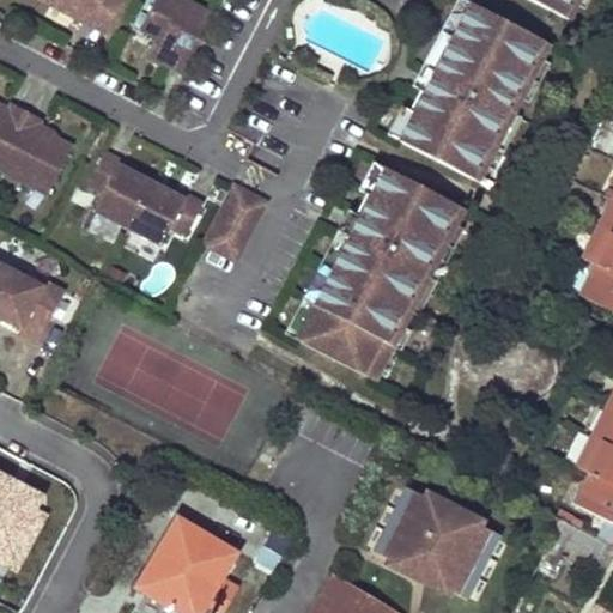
[(42,0),(86,22),(109,32),(125,0),(42,0)]
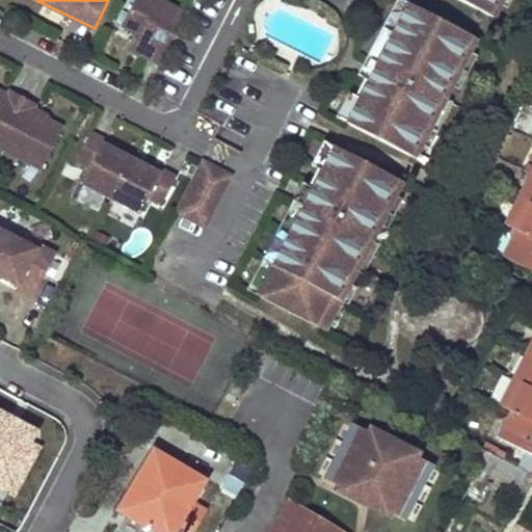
[(186,12),(162,0),(136,0),(123,26),(140,35),(132,51),(159,64),(186,12)]
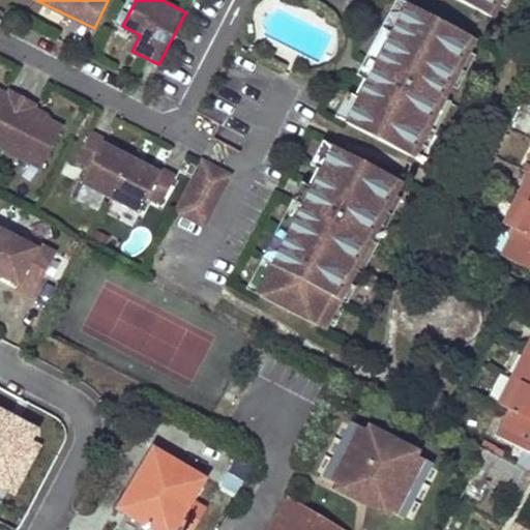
[(497,0),(459,0),(490,17),(497,0)]
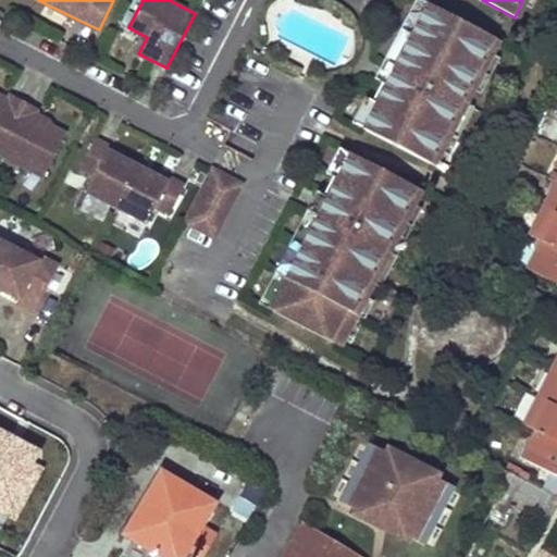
[(499,41),(425,3),(361,127),(435,165),(499,41)]
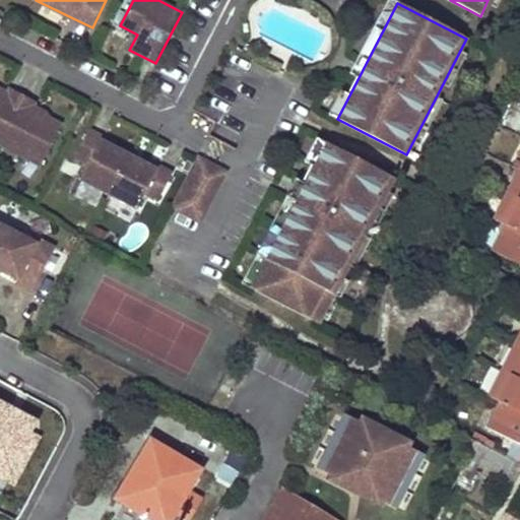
[(0,93),(0,137),(22,95),(8,88),(4,96),(0,93)]
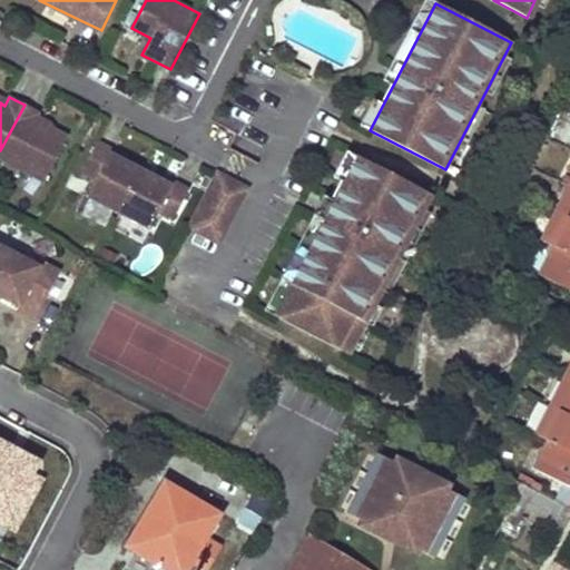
[(51,129),(33,120),(38,111),(25,105),(0,150),(0,156),(43,179),(66,137),(51,129)]
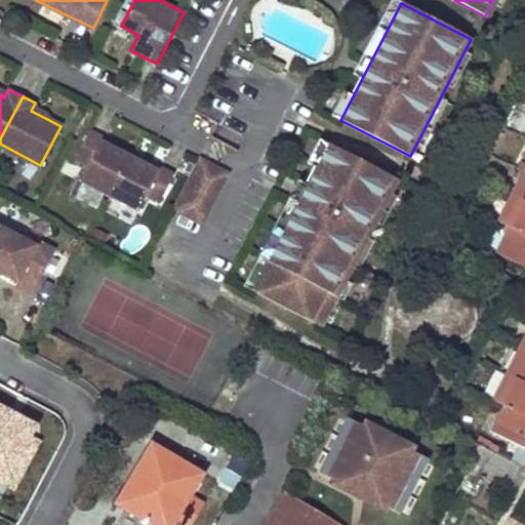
[(46,109),(35,103),(31,111),(47,119),(46,109)]
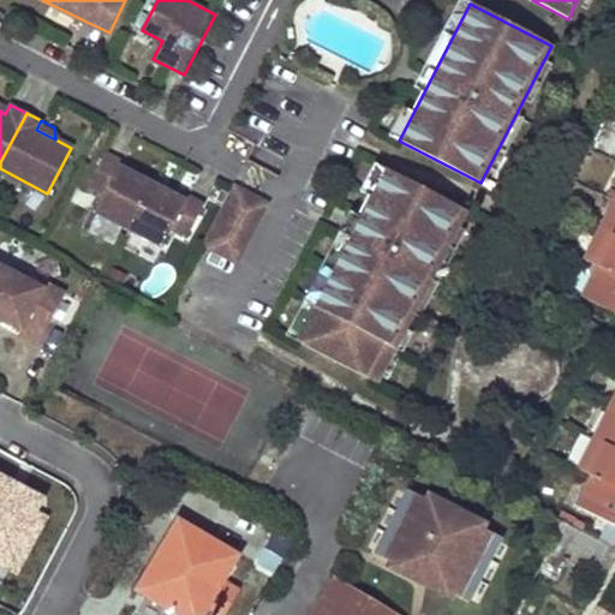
[(133,177),(118,168),(120,162),(105,154),(88,184),(105,192),(95,212),(109,219),(113,213),(131,222),(148,191),(150,186),(133,177)]
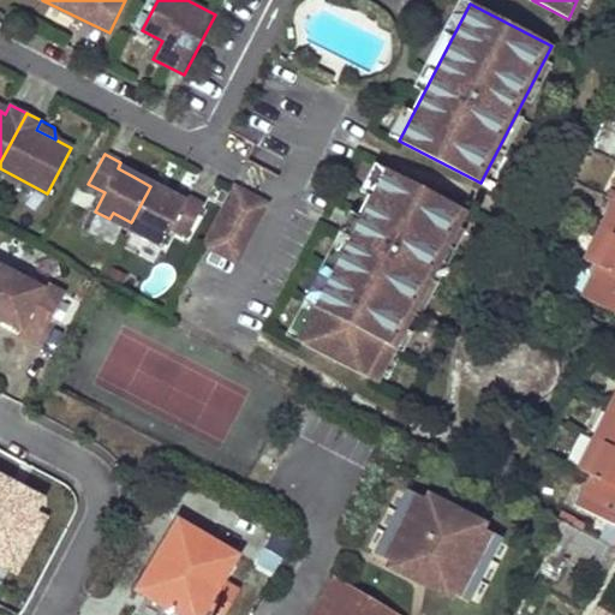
[(136,171),(120,162),(118,168),(133,177),(136,171)]
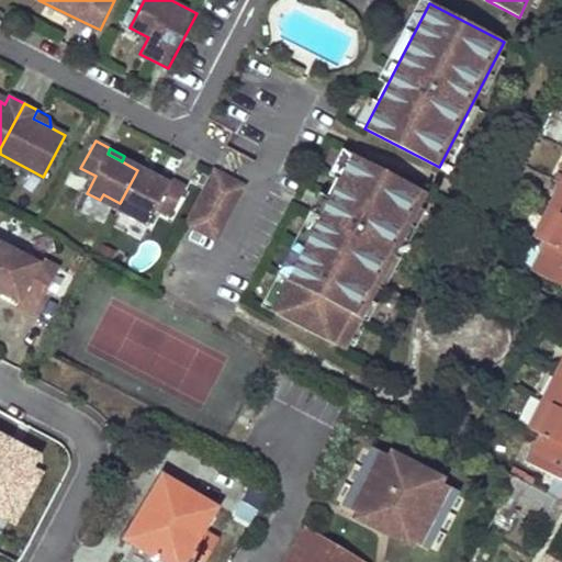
[(427,191),(352,153),(271,312),(345,350),(427,191)]
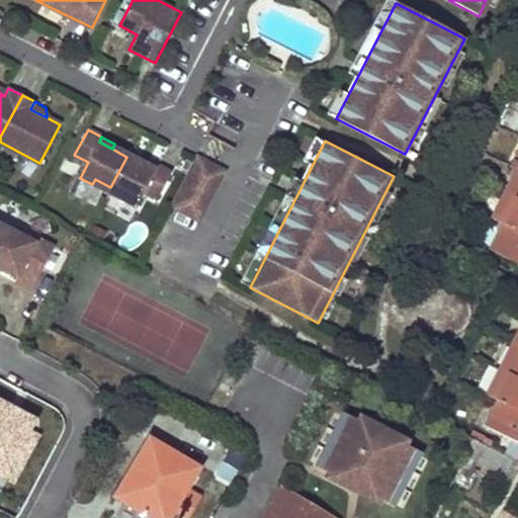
[(139,163),(126,157),(124,161),(136,167),(139,163)]
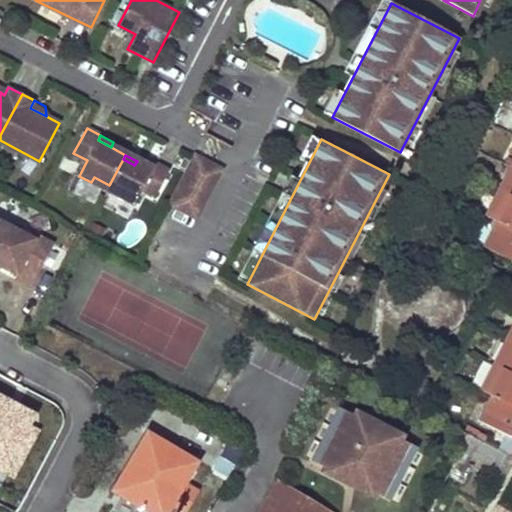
[(190,214),(214,167),(192,156),(168,202),(190,214)]
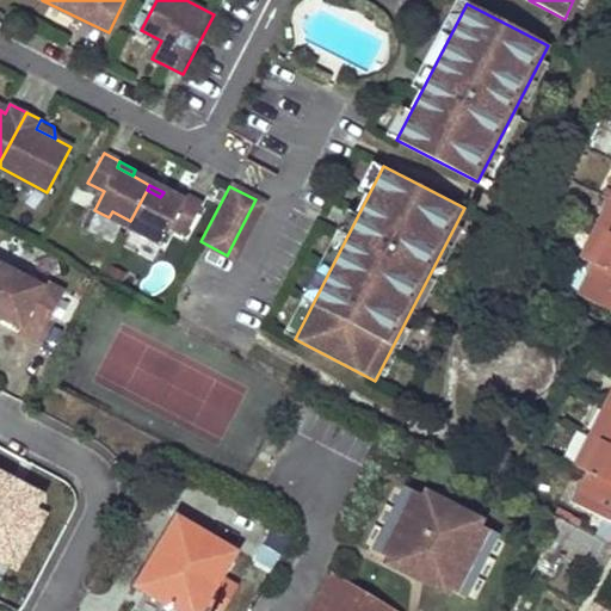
[(184,196),(167,187),(165,193),(180,202),(184,196)]
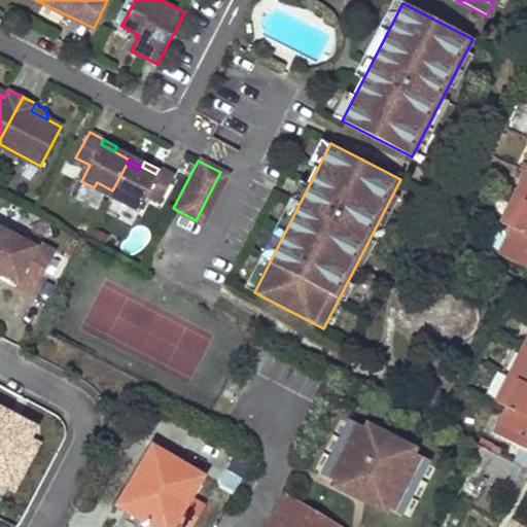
[(142,167),(141,166),(138,170),(127,164),(112,190),(110,197),(139,212),(147,196),(160,203),(174,177),(159,169),(155,174),(142,167)]
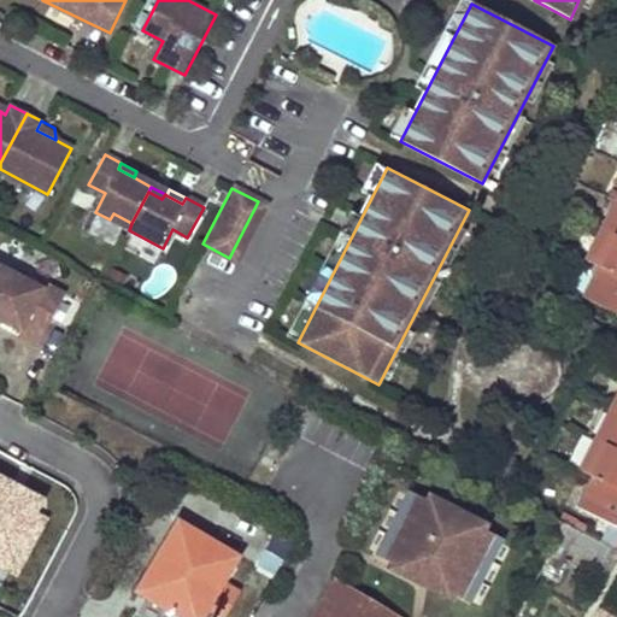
[(22,193),(17,209),(41,216),(46,200),(22,193)]
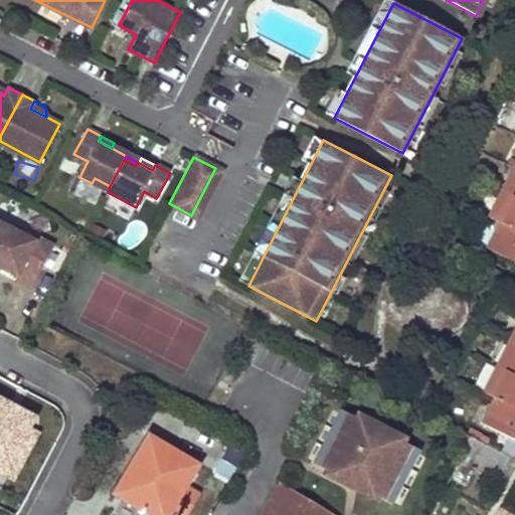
[(501,224),(493,242),(481,237),(478,244),(514,263),(514,169),(491,218),(501,224)]
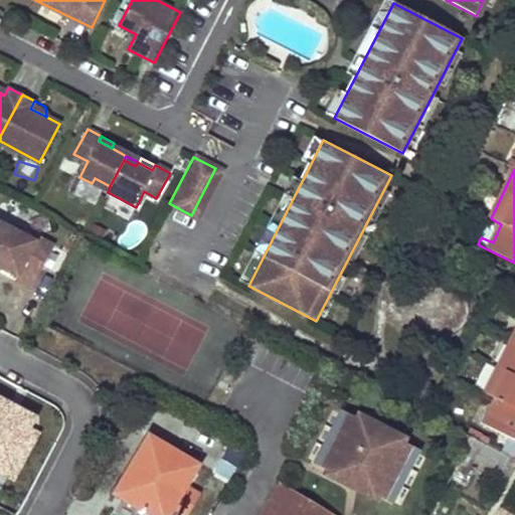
[(110,186),(95,178),(92,183),(108,192),(110,186)]
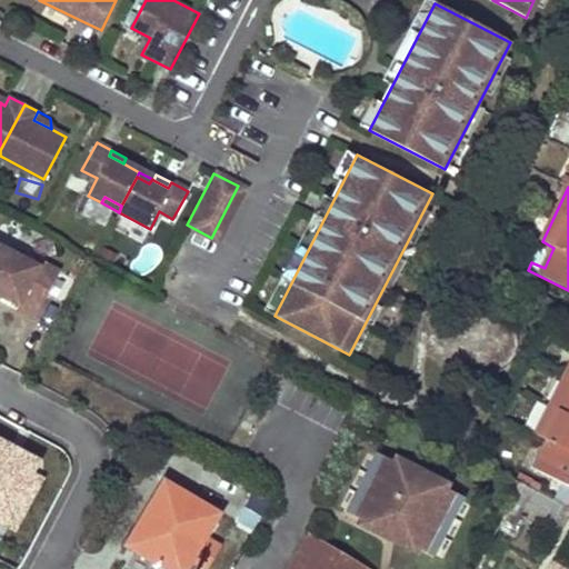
[(553,248),(542,241),(531,262),(545,268),(553,248)]
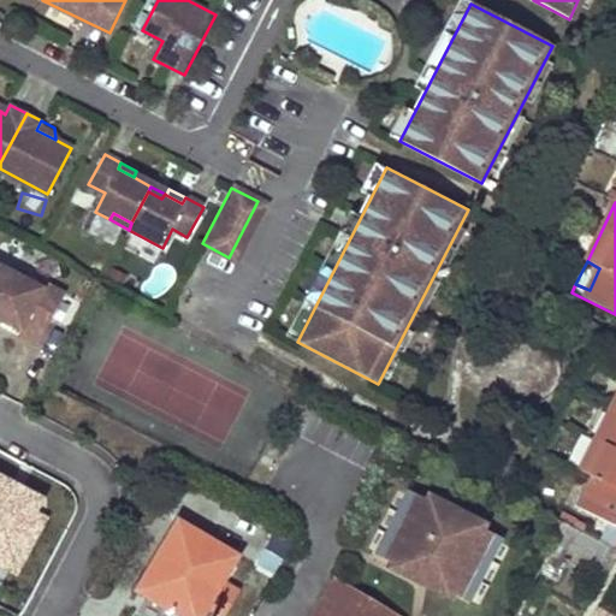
[(64,294),(43,283),(41,288),(0,266),(0,319),(19,330),(17,335),(37,345),(64,294)]
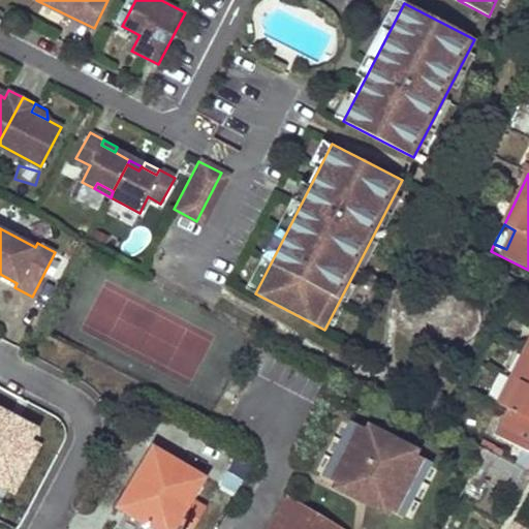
[(524,450),(517,466),(528,472),(528,345),(499,404),(510,410),(496,436),(524,450)]
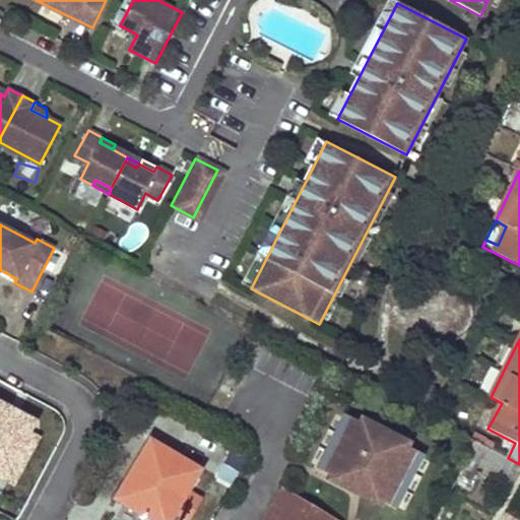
[(416,451),(351,417),(324,472),(388,506),(416,451)]
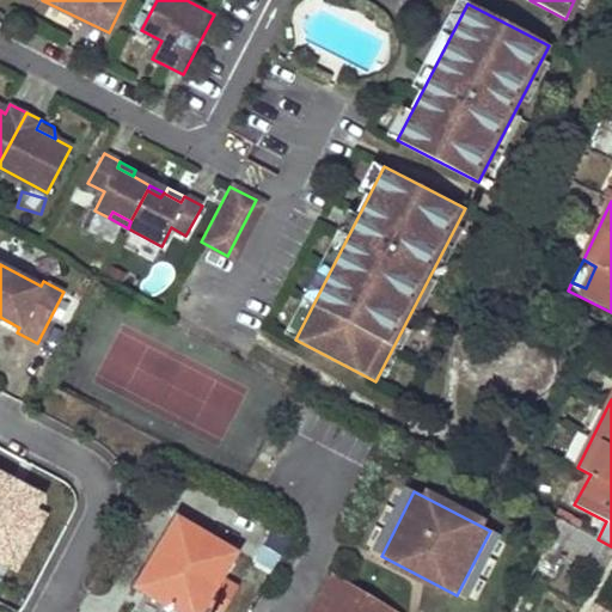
[(216,611),(222,611),(239,587),(222,577),(237,555),(177,519),(136,588),(177,611),(201,611),(206,605),(216,611)]
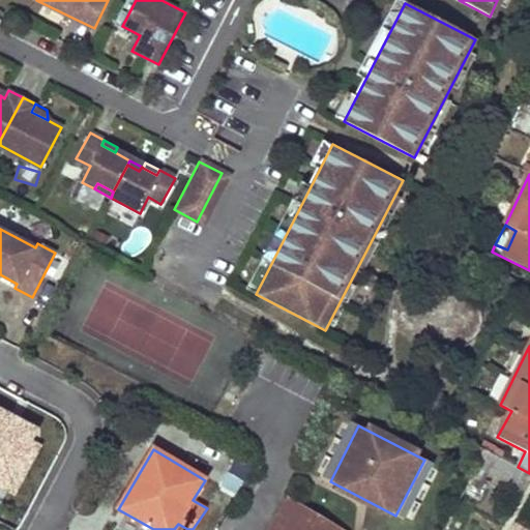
[(529,473),(518,467),(488,452),(479,467),(525,492),(529,481),(529,473)]
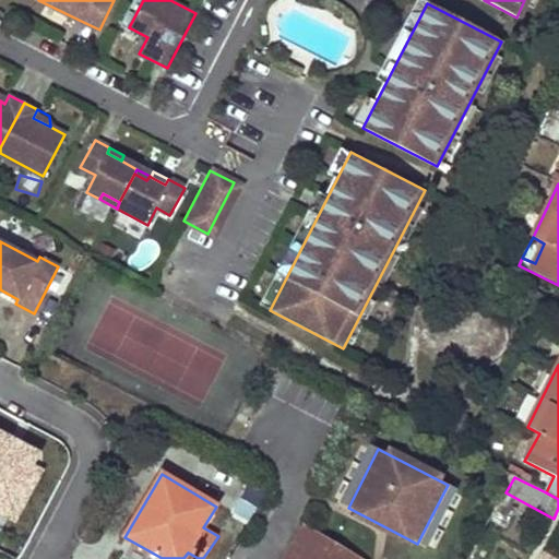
[(304,524),(293,543),(312,555),(323,536),(304,524)]
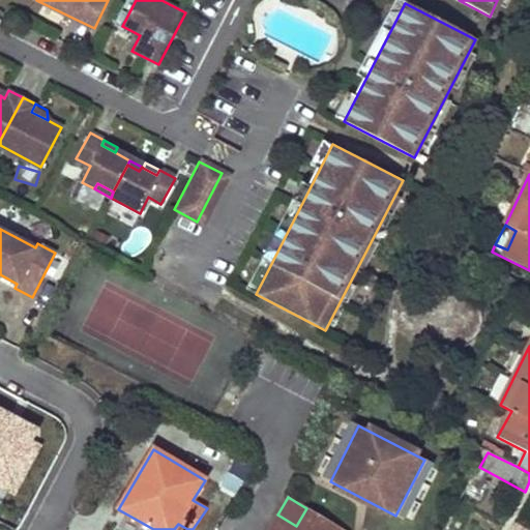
[(340,529),(341,529),(306,508),(296,526),(293,529),(340,529)]
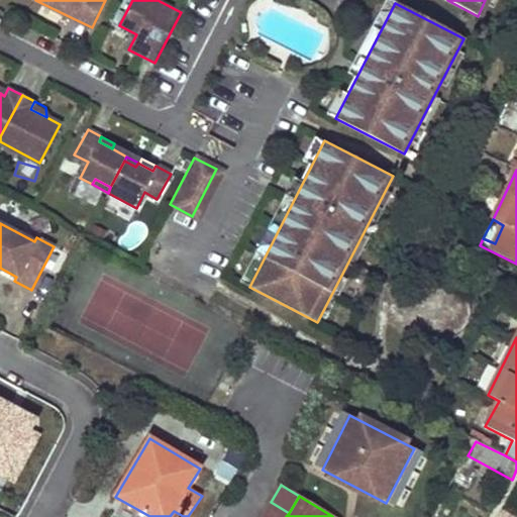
[(271,502),(262,516),(286,516),(289,513),(271,502)]
